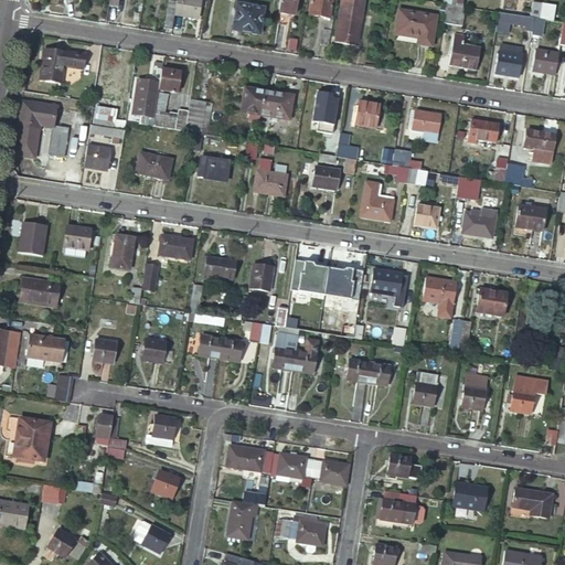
[(117,0),(108,0),(107,13),(116,14),(117,0)]
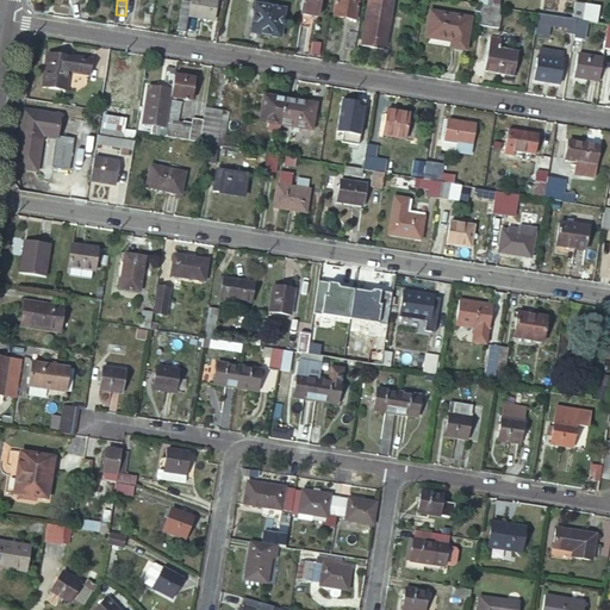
[(319,0),(302,0),(299,16),(317,18),(319,0)]
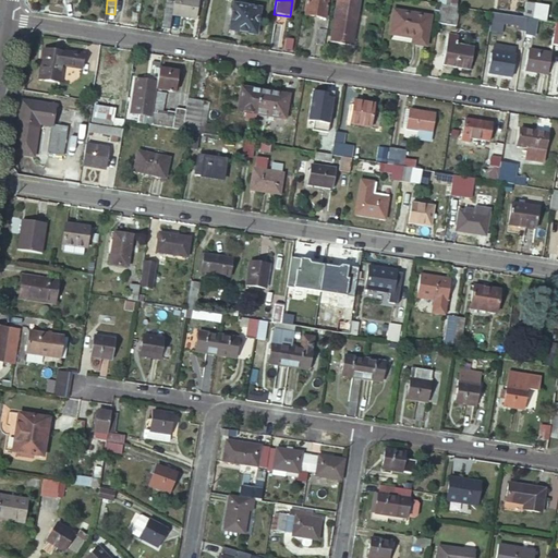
[(307,0),(305,15),(325,20),(327,0),(307,0)]
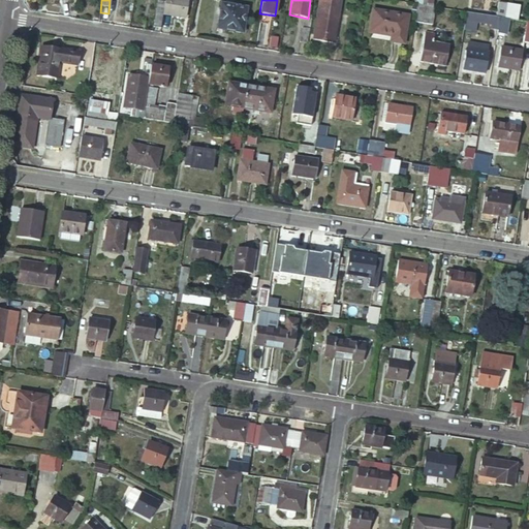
[(318,0),(312,41),(334,44),(340,0),(318,0)]
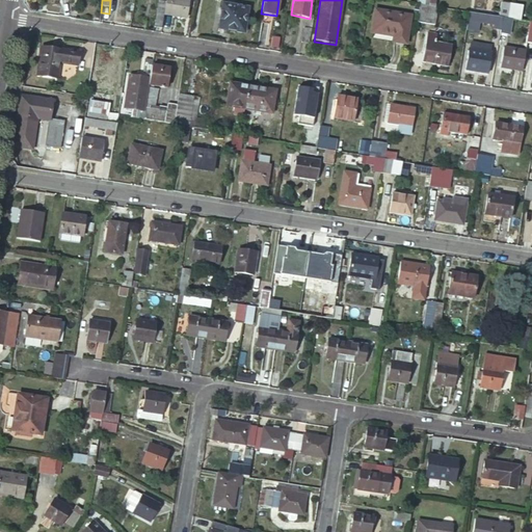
[(498,18),(502,19),(507,20),(509,4),(501,3),(498,18)]
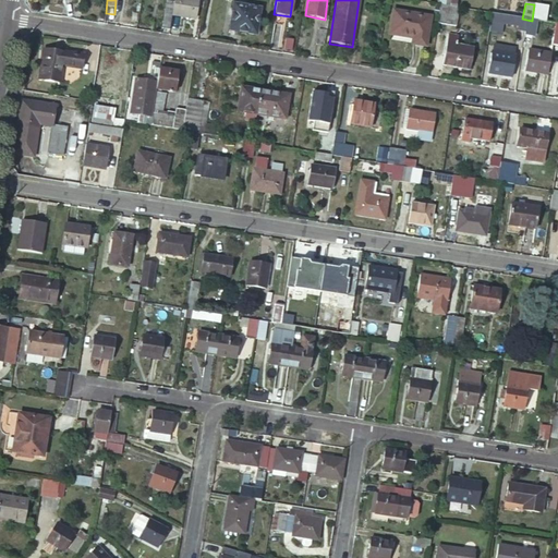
[(259,9),(232,4),(228,32),(254,36),(259,9)]
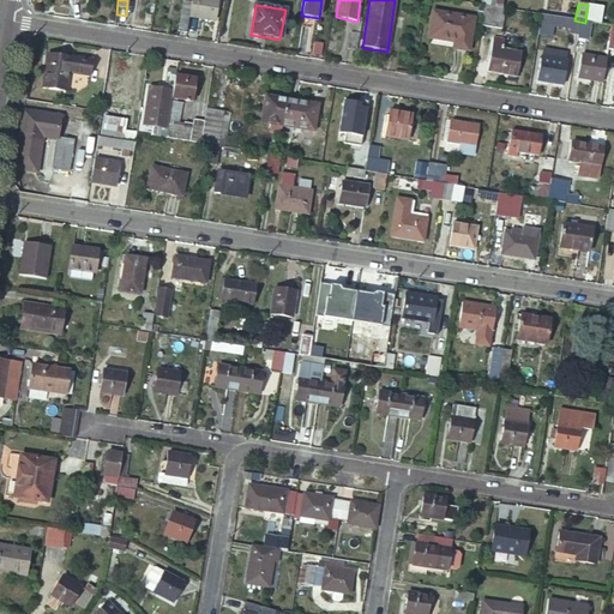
[(602,7),(588,5),(585,23),(588,23),(600,24),(602,7)]
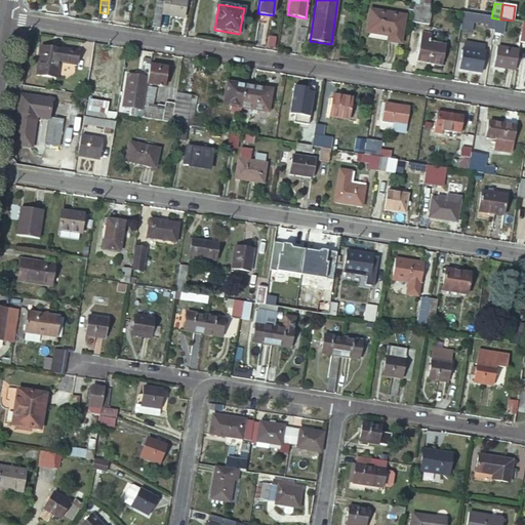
[(418,6),(413,5),(410,24),(428,27),(431,8),(429,8),(418,6)]
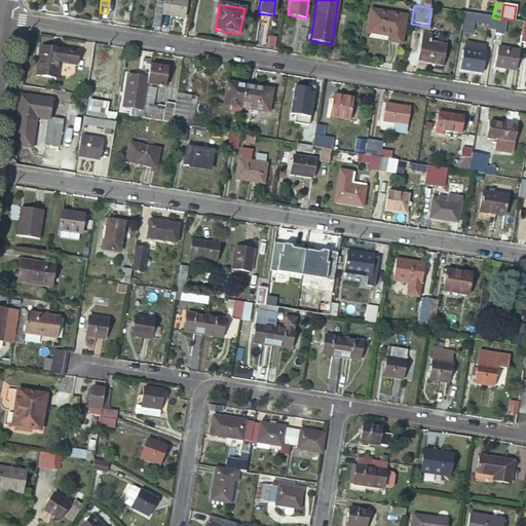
[(160,29),(163,7),(155,6),(152,28),(160,29)]
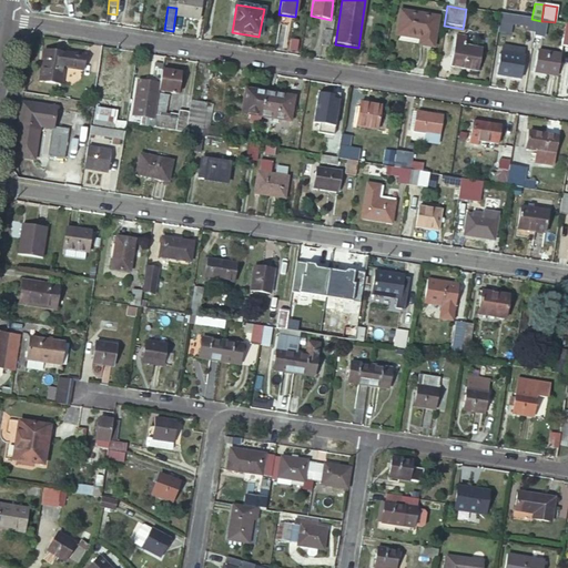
[(436,19),(399,12),(396,36),(419,40),(418,47),(432,49),(436,19)]
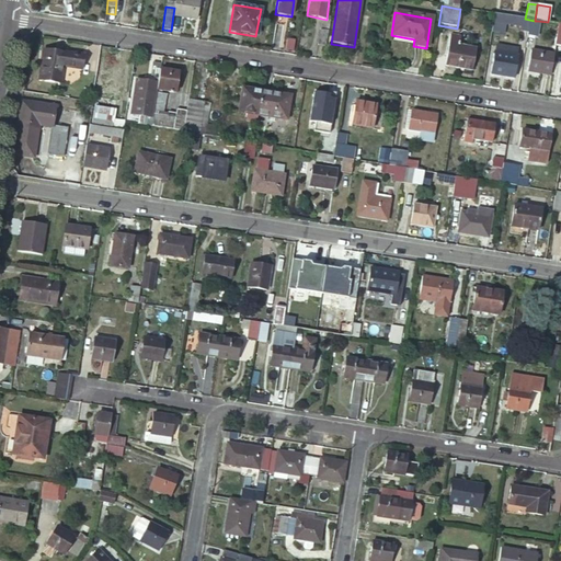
[(529,20),(525,19),(494,14),(493,23),(521,27),(521,31),(527,32),(529,20)]
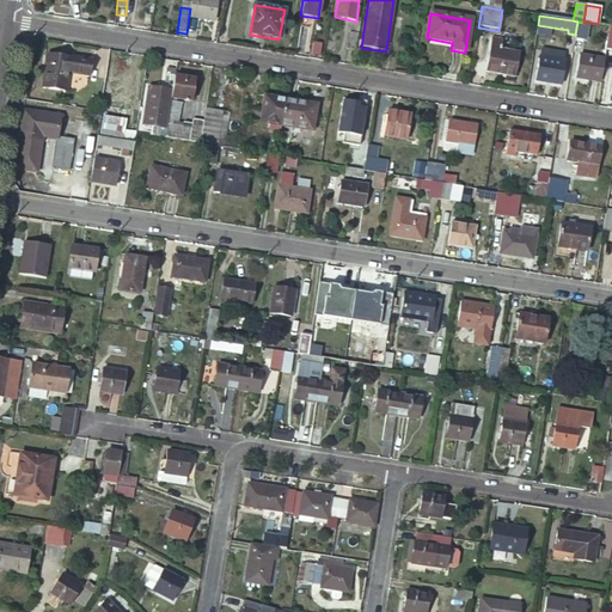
[(583,23),(577,22),(575,35),(574,40),(583,42),(586,23),(583,23)]
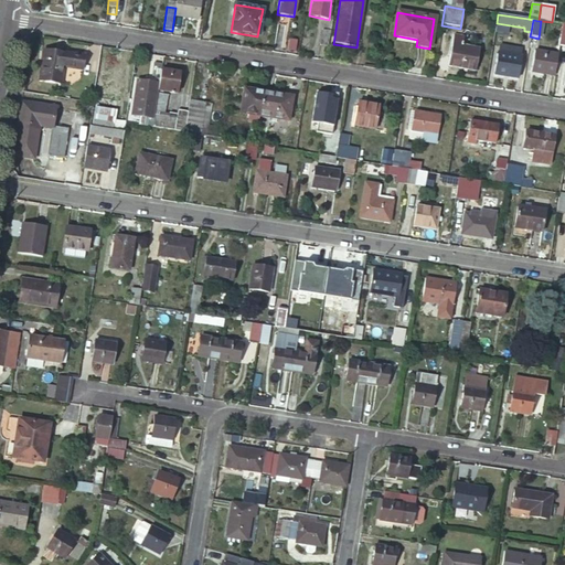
[(328,49),(330,33),(322,32),(319,48),(328,49)]
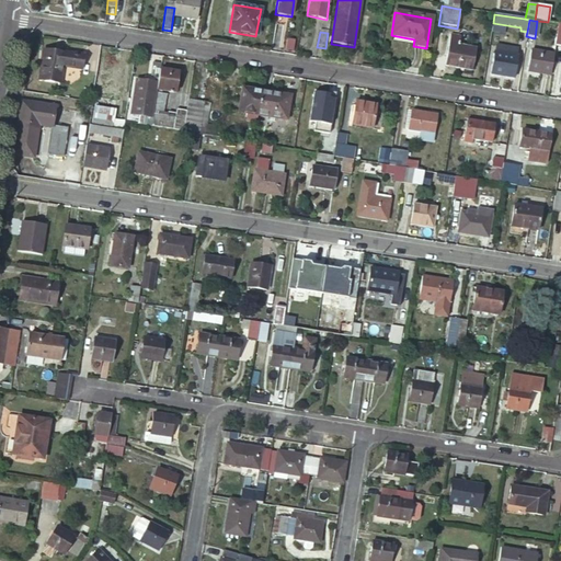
[(460,38),(450,36),(445,68),(472,72),(477,50),(459,47),(460,38)]
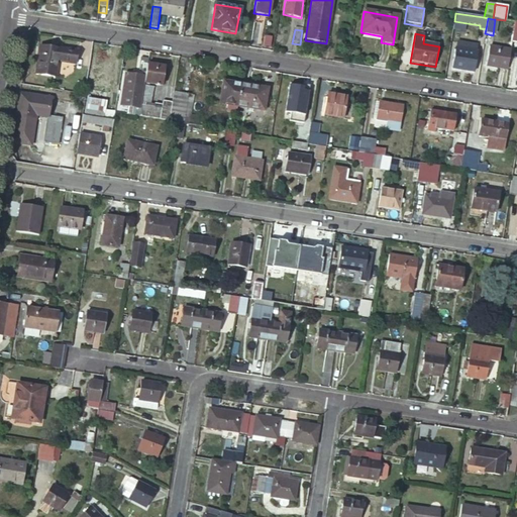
[(58,48),(37,45),(36,55),(37,55),(36,64),(34,64),(33,74),(54,77),(56,61),(74,64),(76,50),(58,47),(58,48)]
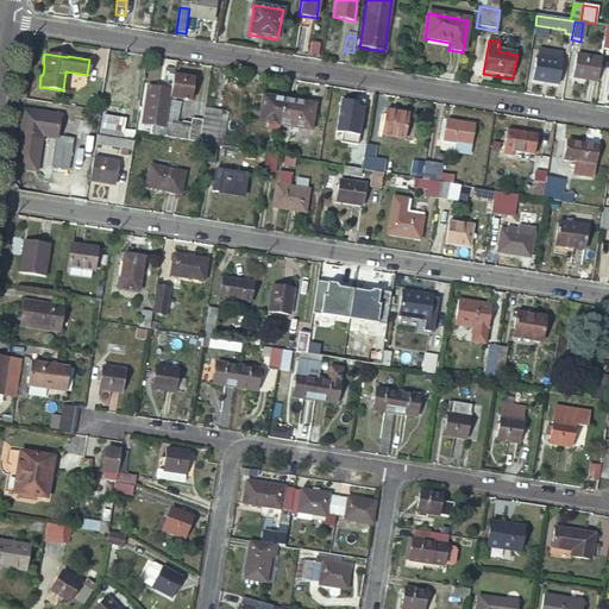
[(598,83),(602,60),(576,56),(572,79),(598,83)]
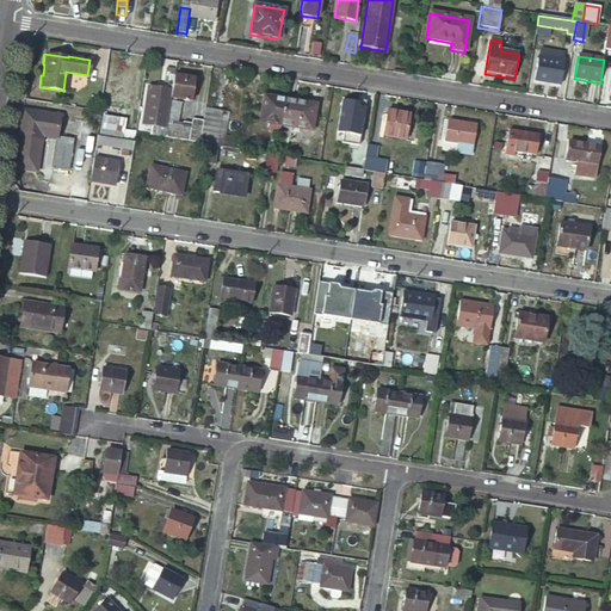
[(563,62),(538,59),(535,81),(560,85),(563,62)]
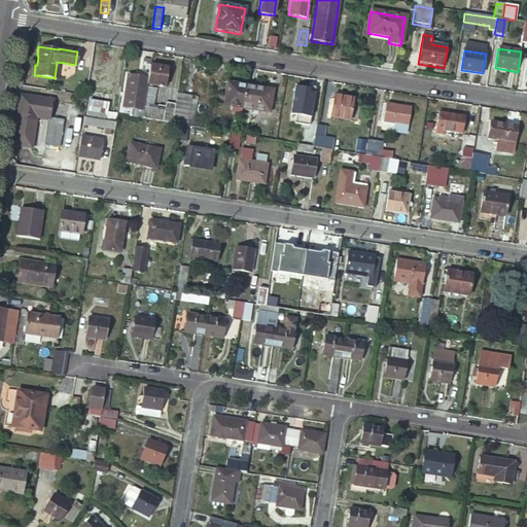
[(149,61),(142,60),(140,73),(147,75),(148,66),(149,61)]
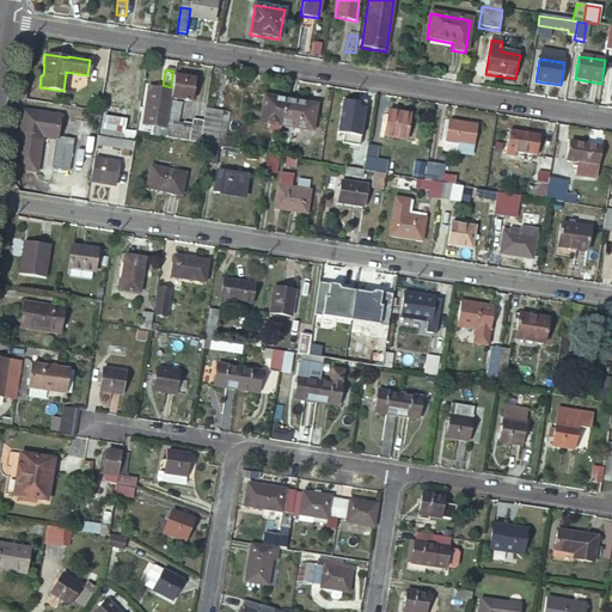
[(194,80),(172,77),(171,87),(170,92),(170,93),(169,98),(190,102),(194,80)]
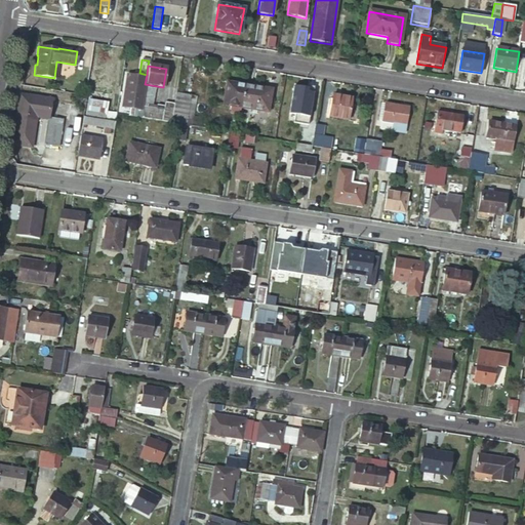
[(146,80),(146,79),(133,77),(125,76),(120,108),(140,111),(142,104),(145,84),(146,80)]
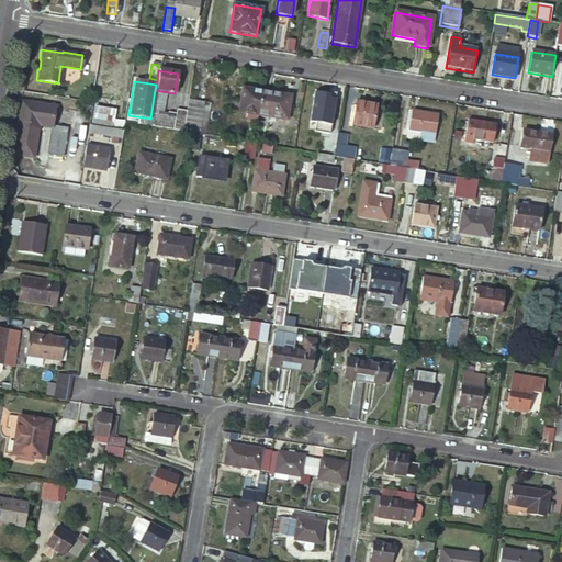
[(312,88),(310,117),(316,117),(315,127),(330,128),(334,89),(312,88)]
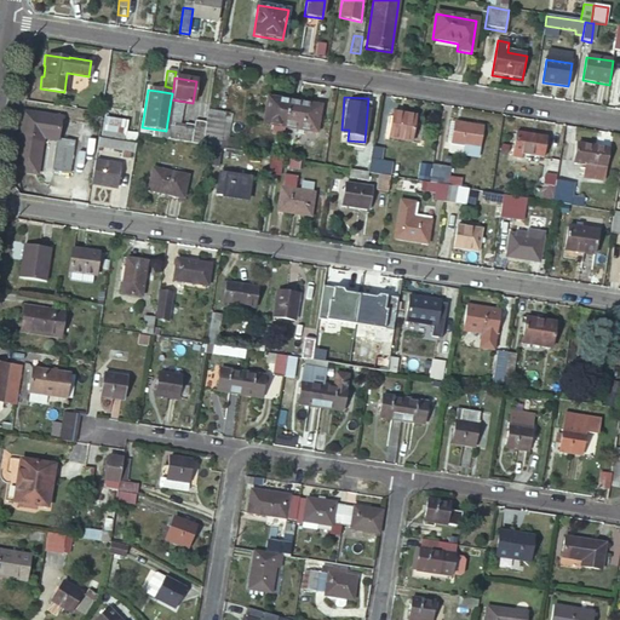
[(263,125),(283,128),(288,103),(268,99),(263,125)]
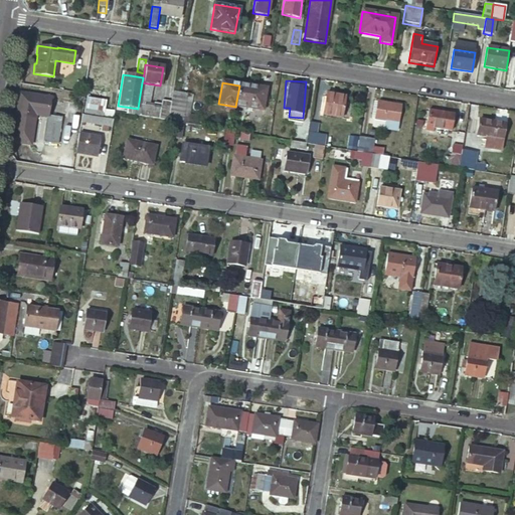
[(235,107),(262,111),(266,90),(239,86),(235,107)]
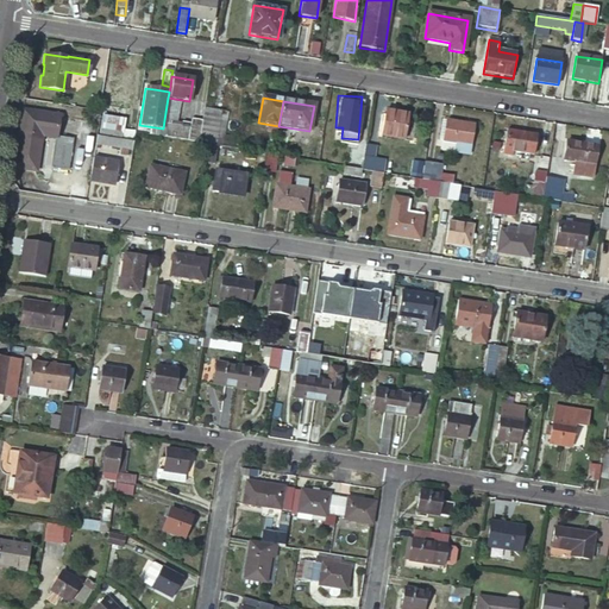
[(19,108),(11,167),(35,171),(39,135),(55,137),(58,114),(19,108)]
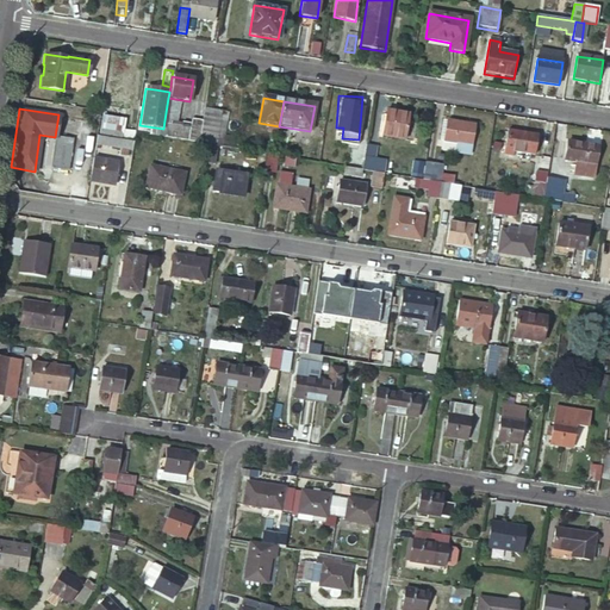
[(408,141),(411,120),(384,116),(380,136),(408,141)]
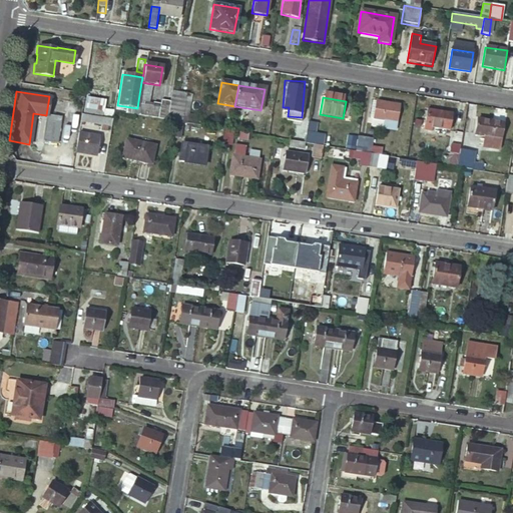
[(103,101),(85,98),(82,116),(101,118),(103,101)]
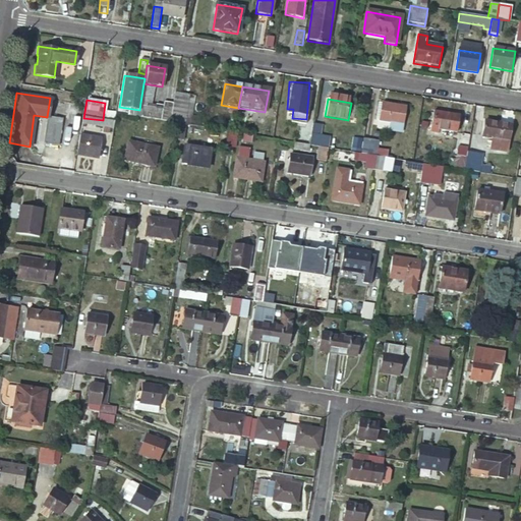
[(139,110),(138,118),(169,123),(171,108),(172,104),(163,102),(162,106),(155,105),(155,109),(143,107),(145,103),(140,103),(139,110)]
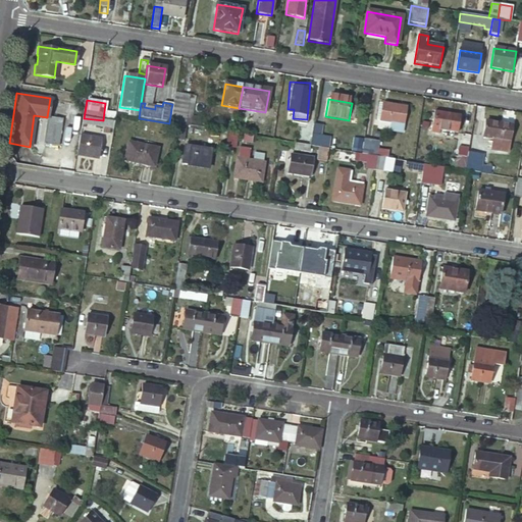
[(405,108),(381,105),(378,121),(389,123),(388,132),(401,133),(405,108)]
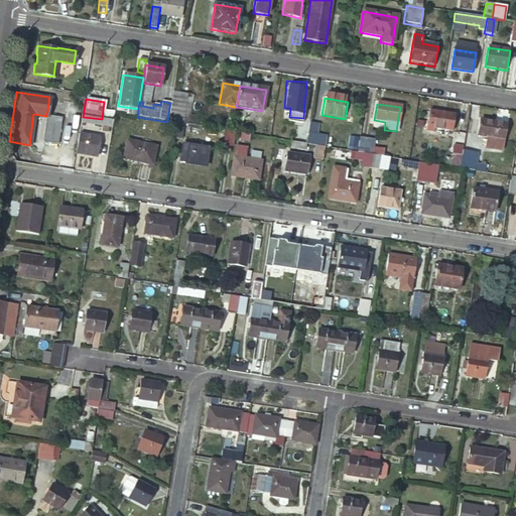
[(169,107),(167,122),(174,123),(181,124),(183,109),(169,107)]
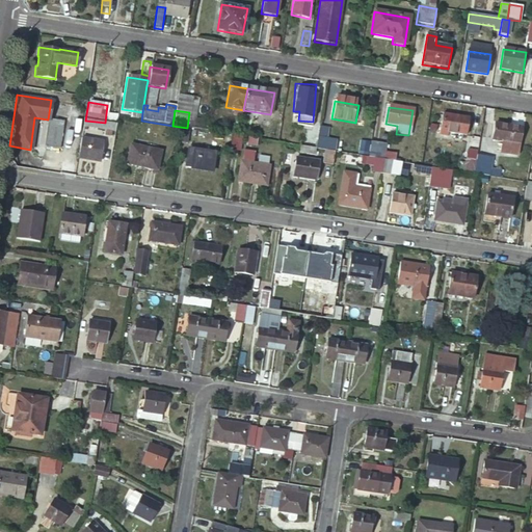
[(468,118),(443,114),(440,135),(447,136),(447,132),(466,135),(468,118)]
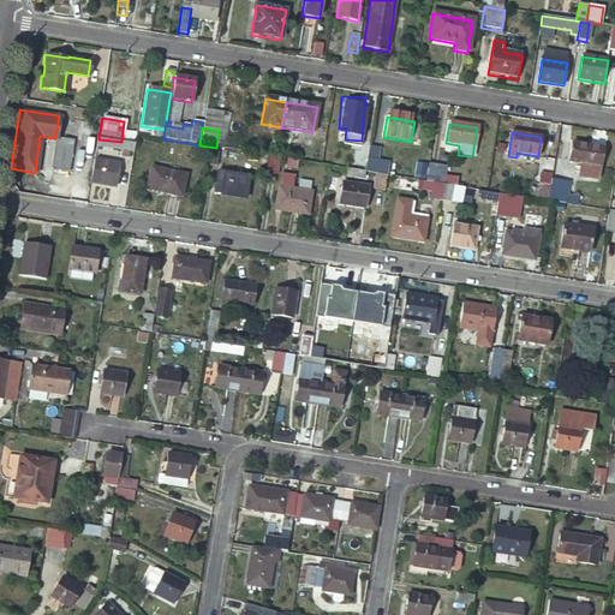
[(71,141),(57,138),(52,171),(66,173),(71,141)]
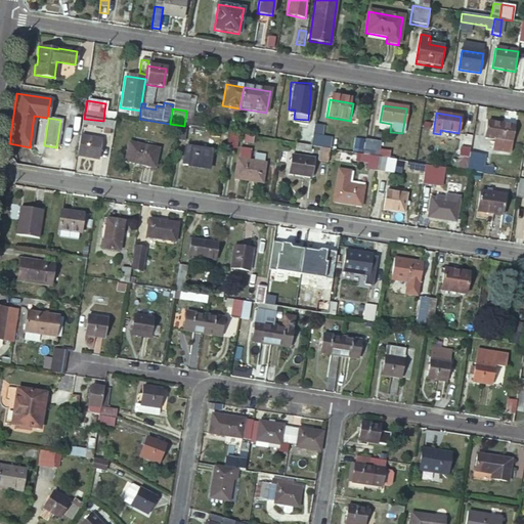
[(112,130),(114,123),(103,121),(84,119),(82,118),(81,125),(101,128),(99,134),(107,136),(108,130),(112,130)]
